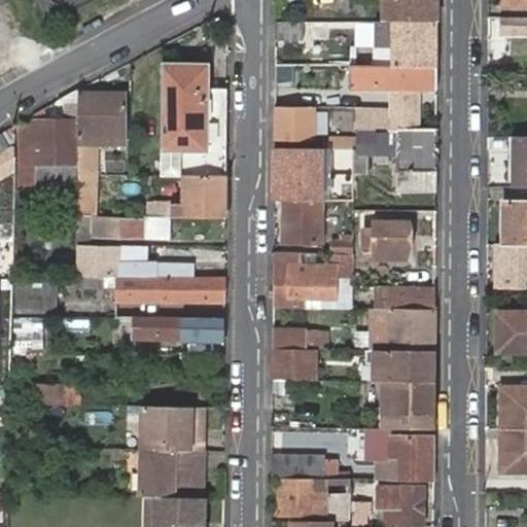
[(437,25),(437,0),(387,0),(387,25),(437,25)]
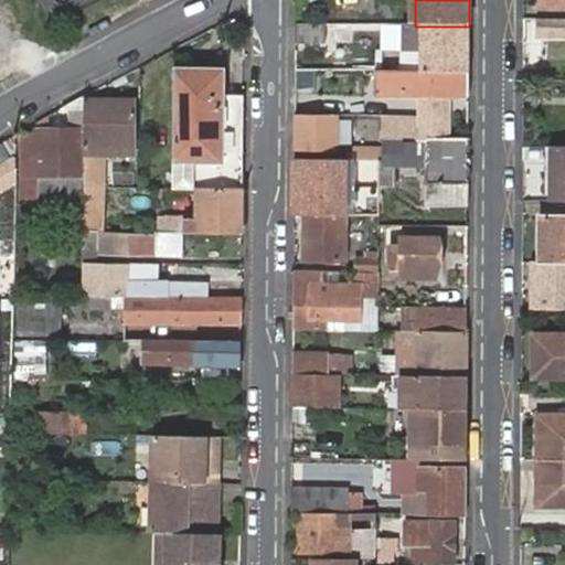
[(564,21),(542,22),(542,38),(564,38),(564,21)]
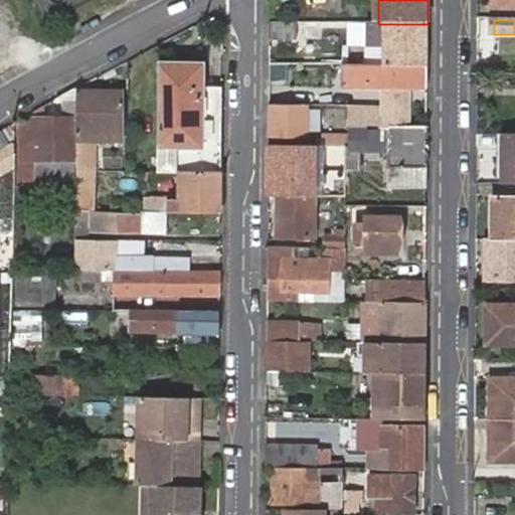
[(297,24),(270,24),(270,40),(296,40),(297,24)]
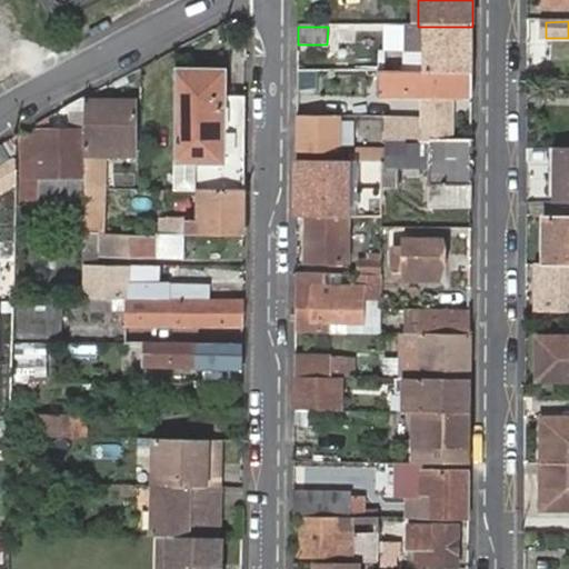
[(472,76),(472,27),(418,27),(417,36),(426,37),(426,76),(472,76)]
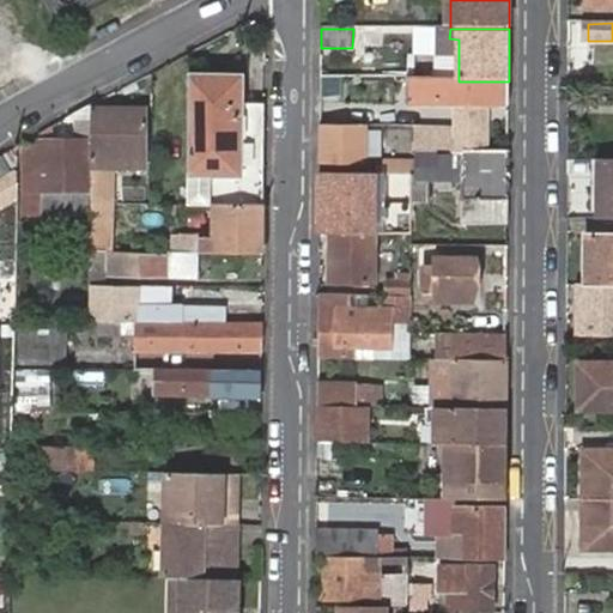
[(242,78),(190,77),(189,205),(214,205),(262,206),(263,105),(242,104),(242,78)]
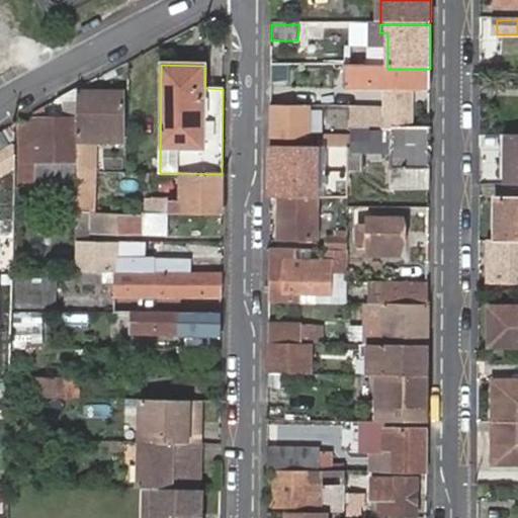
[(430,89),(430,69),(387,69),(346,68),(346,88),(392,89),(392,106),(392,117),(346,116),(346,126),(361,126),(406,126),(407,89),(430,89)]
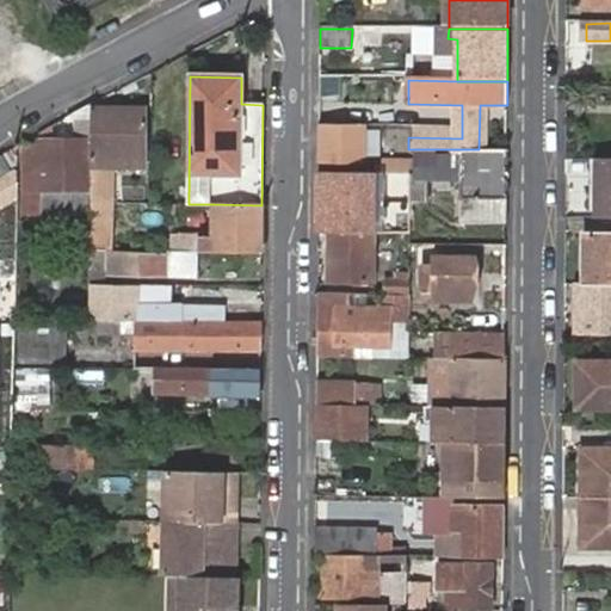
[(91,127),(90,172),(100,172),(100,160),(143,161),(146,111),(91,110),(91,127)]
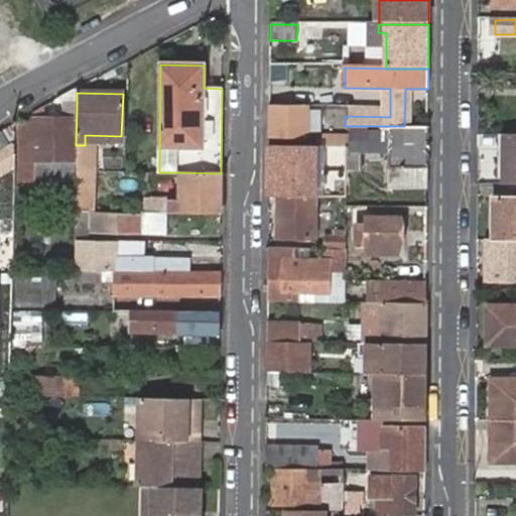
[(345,108),(345,116),(390,117),(390,106),(346,105),(345,108)]
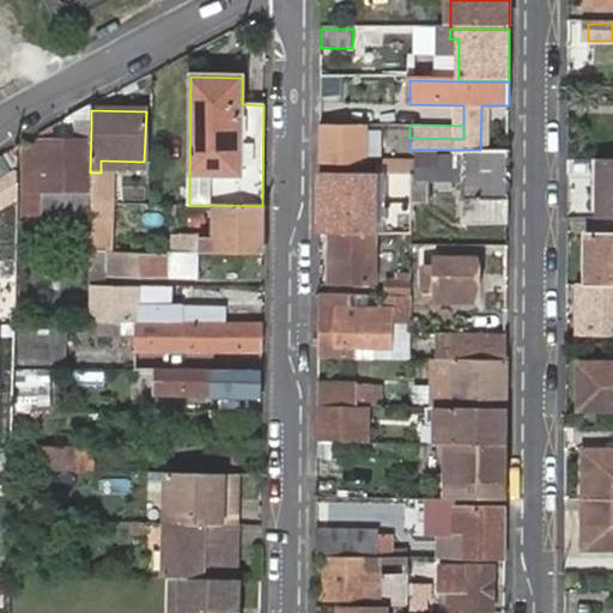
[(23,189),(85,189),(87,140),(91,127),(76,126),(76,140),(43,140),(43,150),(24,150),(23,189)]
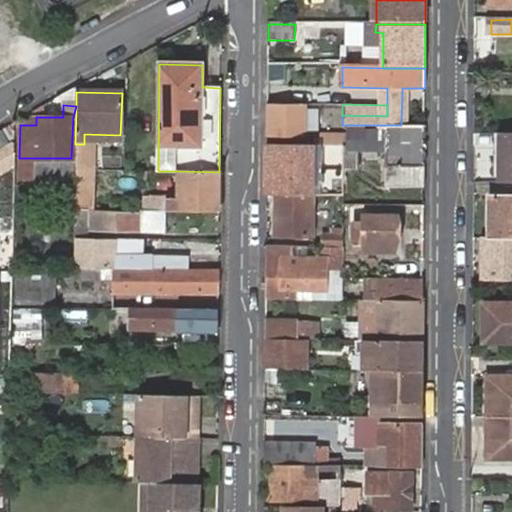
[(267,106),(267,137),(304,137),(305,106),(267,106)]
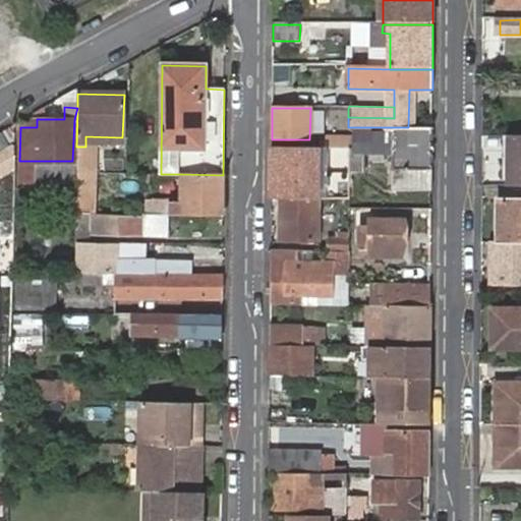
[(363,127),(348,127),(349,148),(349,152),(349,170),(363,171),(364,154),(363,127)]
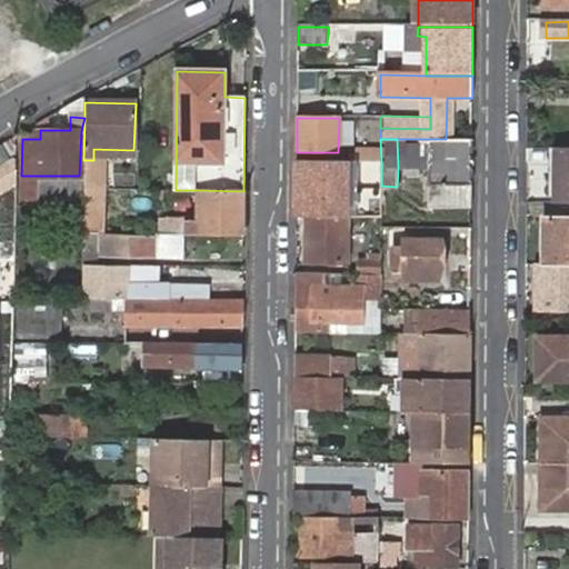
[(427,206),(471,206),(471,140),(446,139),(397,139),(398,168),(427,168),(427,206)]
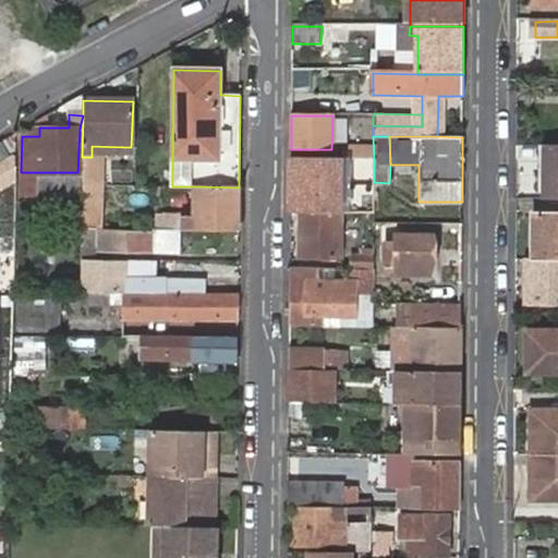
[(1,144),(0,144),(0,162),(11,157),(1,144)]
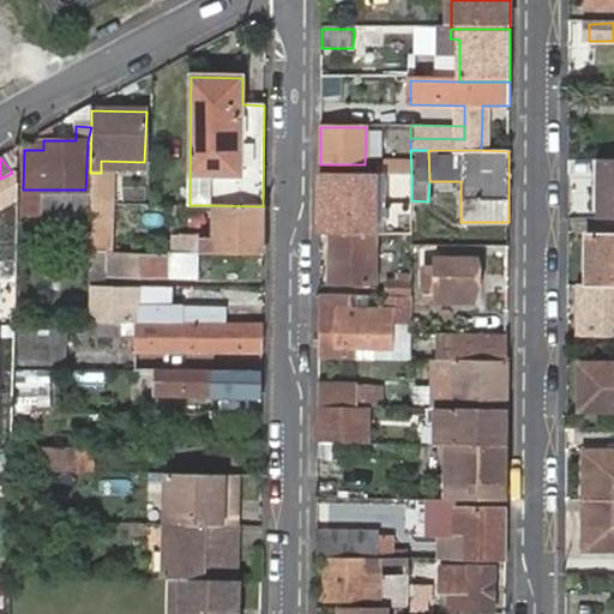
[(613,160),(596,161),(596,222),(613,221),(613,160)]
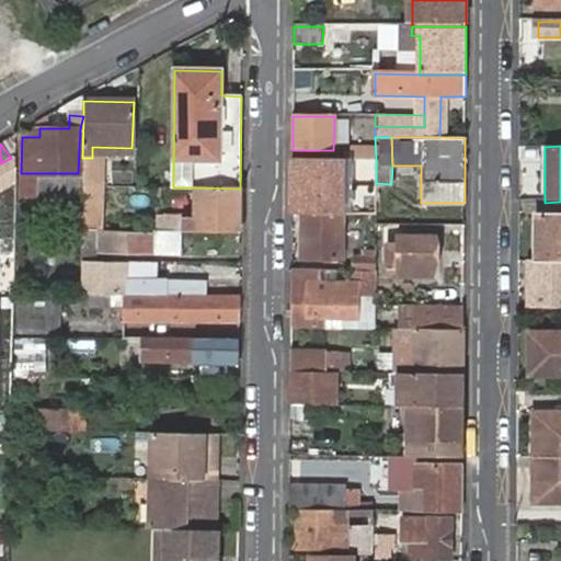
[(92,147),(92,158),(132,158),(132,148),(92,147)]
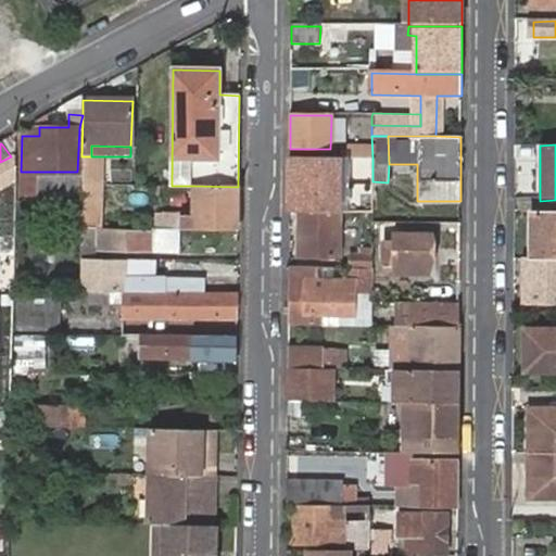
[(373,158),(361,159),(359,201),(337,201),(327,200),(327,158),(290,158),(289,212),(299,213),(337,213),(359,213),(373,213),(373,181),(373,162),(373,158)]
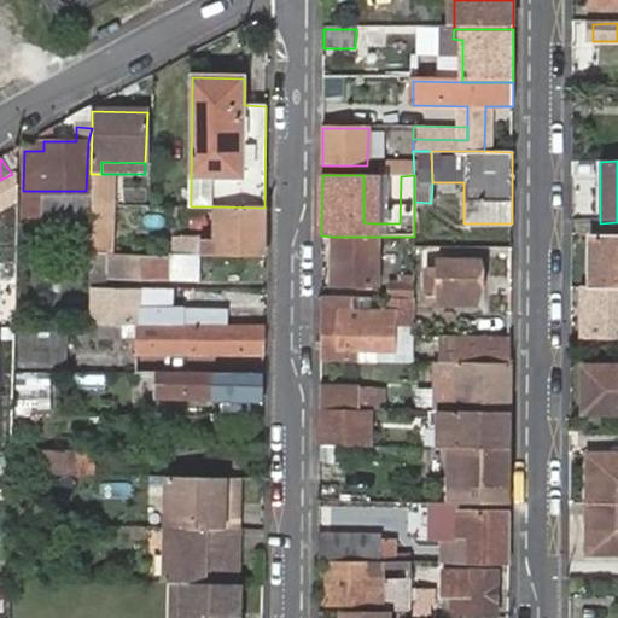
[(401,176),(363,175),(363,222),(374,223),(400,223),(401,176)]
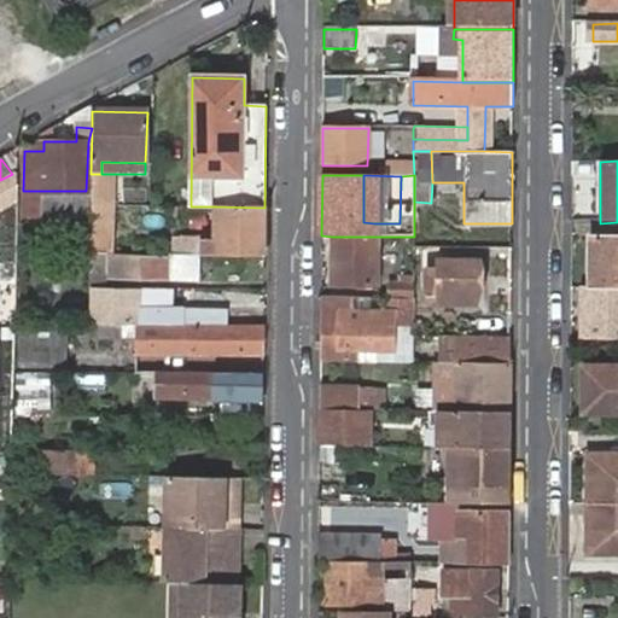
[(86,204),(86,191),(23,191),(23,203),(86,204)]
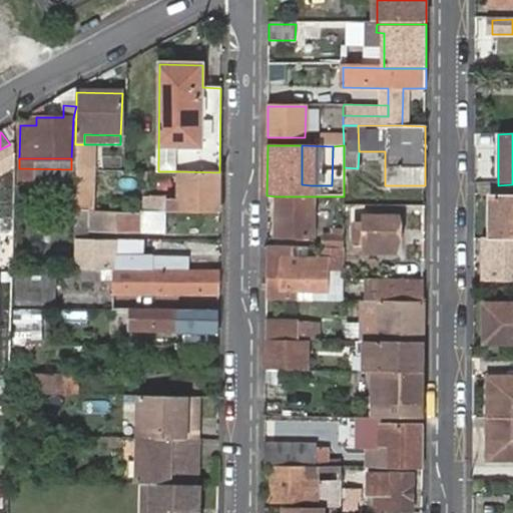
[(219,195),(219,172),(179,171),(178,215),(211,215),(212,195),(219,195)]
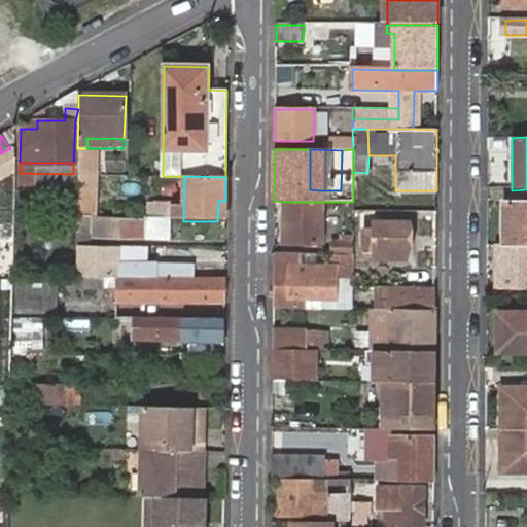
[(225,222),(225,201),(218,201),(217,221),(225,222)]
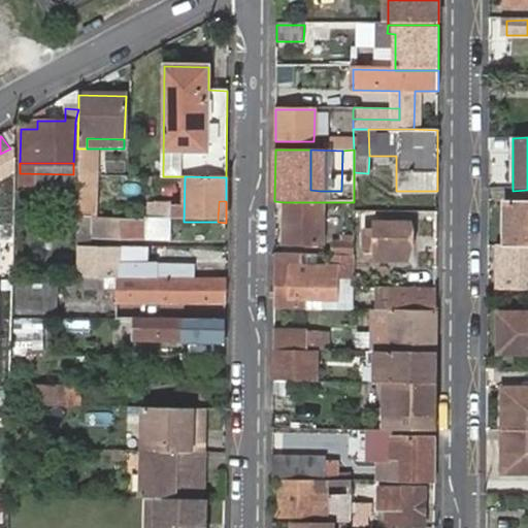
[(321,243),(320,202),(284,202),(283,243),(321,243)]
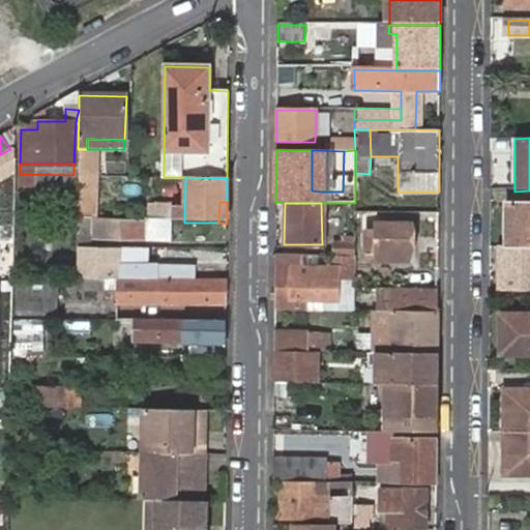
[(529,245),(529,203),(511,204),(511,246),(529,245)]
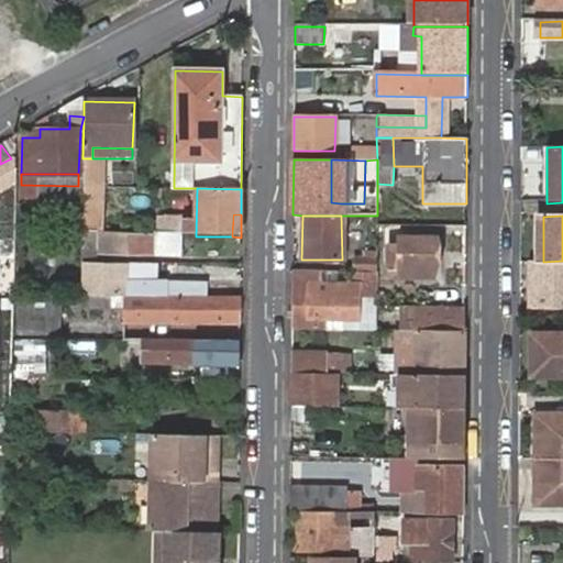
[(437,238),(398,236),(398,246),(389,246),(389,266),(398,266),(398,271),(437,271),(437,238)]
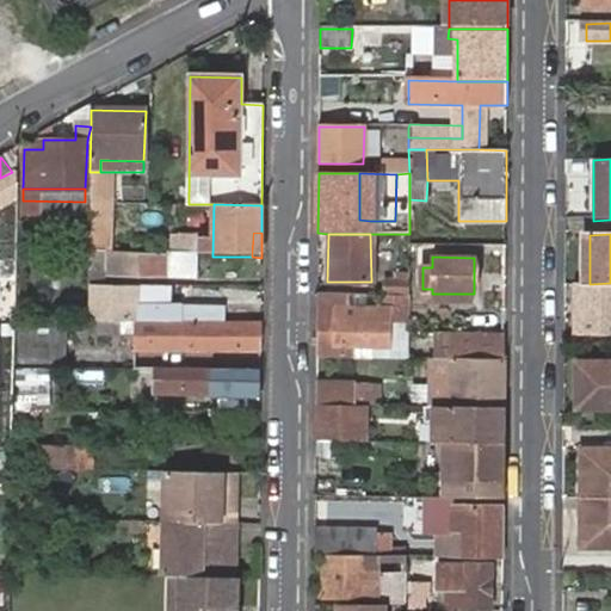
[(166,260),(110,260),(110,273),(123,275),(123,278),(166,278),(166,260)]
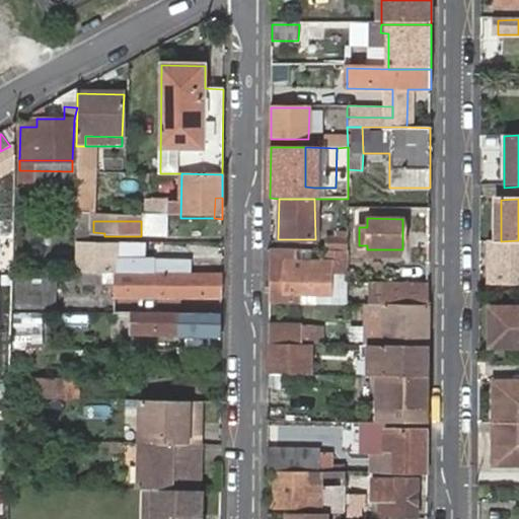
[(326,237),(325,251),(347,251),(348,232),(336,232),(335,237),(326,237)]
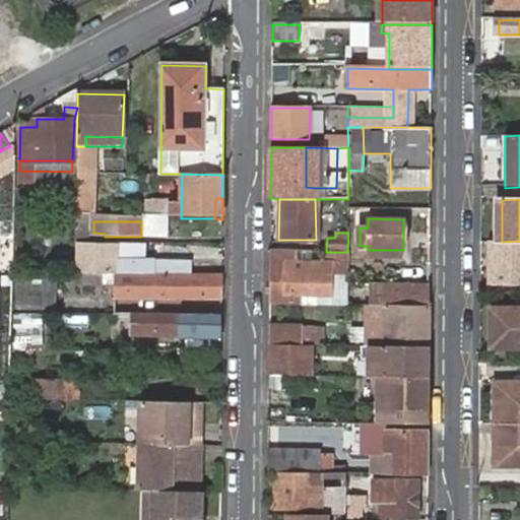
[(519,241),(502,242),(492,242),(493,284),(519,284),(519,241)]
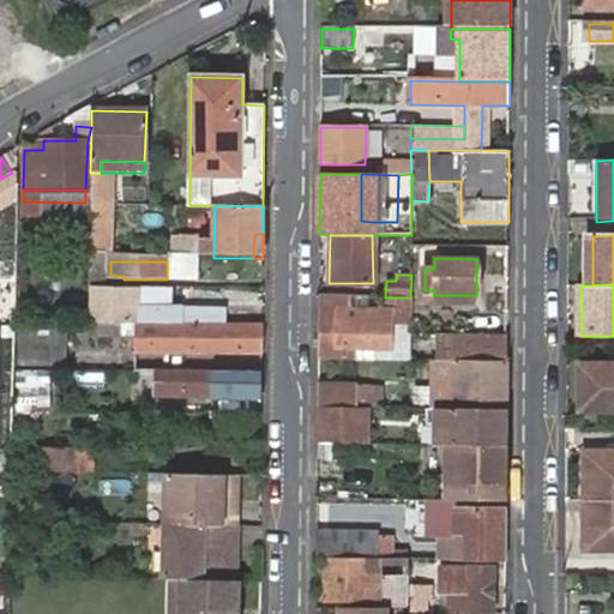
[(167,288),(92,288),(92,325),(184,326),(224,326),(224,308),(133,307),(134,300),(167,300),(167,288)]
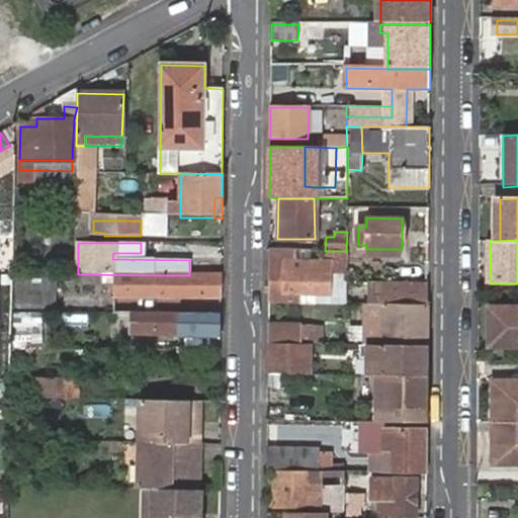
[(269,251),(268,304),(300,304),(300,292),(330,292),(330,273),(347,273),(346,251),(325,251),(326,262),(296,262),(296,251),(269,251)]
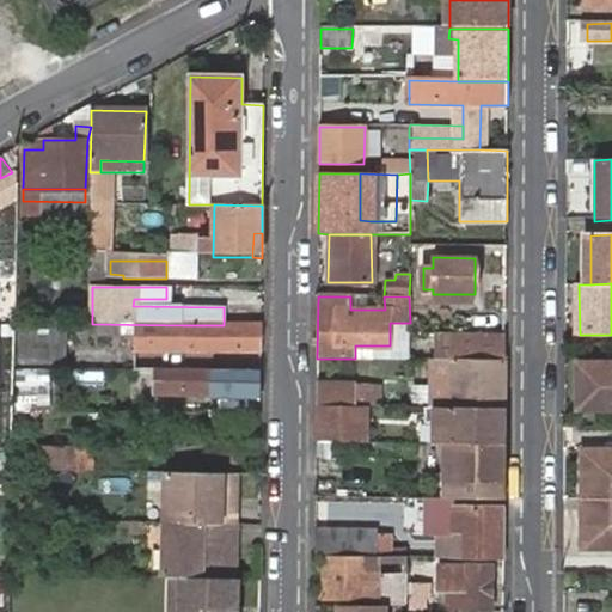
[(182,350),(261,352),(261,325),(224,325),(183,325),(92,324),(91,324),(91,340),(132,338),(132,350),(182,350)]
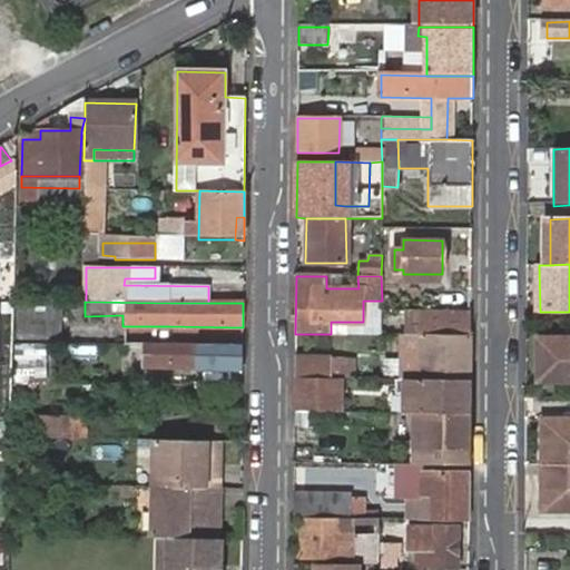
[(62,303),(19,303),(18,343),(61,343),(62,303)]
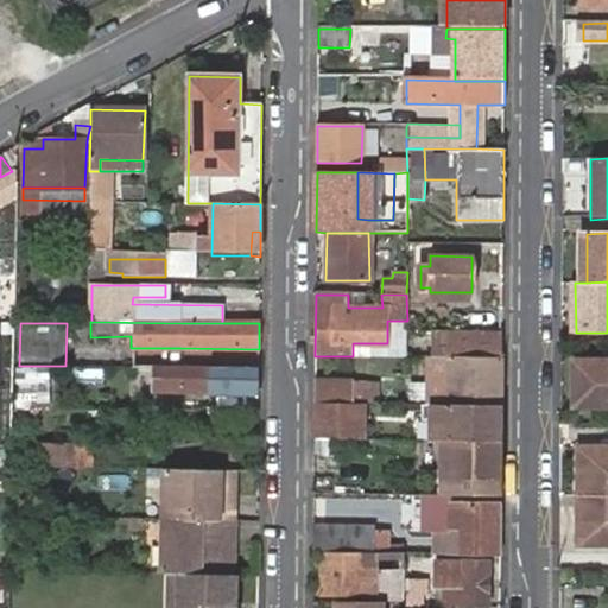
[(450,356),(502,356),(502,331),(430,331),(431,356),(450,356)]
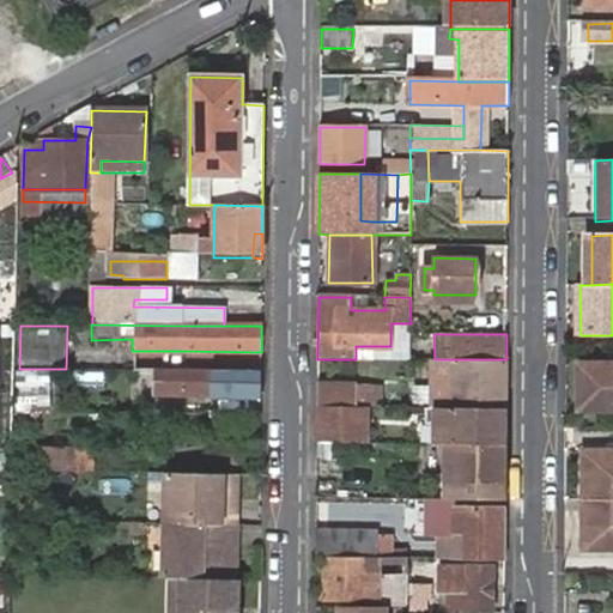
[(432,408),(436,408),(454,408),(454,359),(435,359),(432,359),(432,408)]
